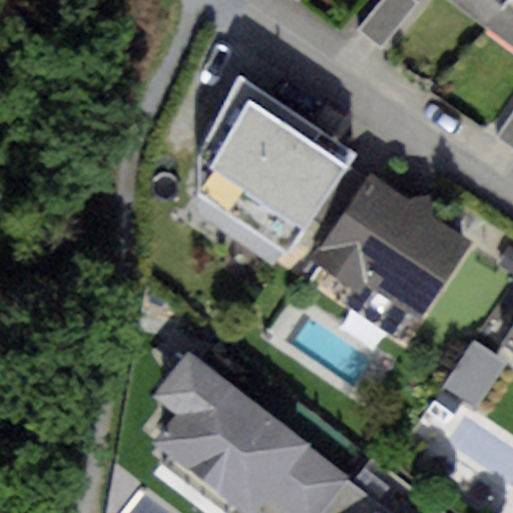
[(414,0),(382,0),(359,31),(384,50),(419,3),(414,0)]
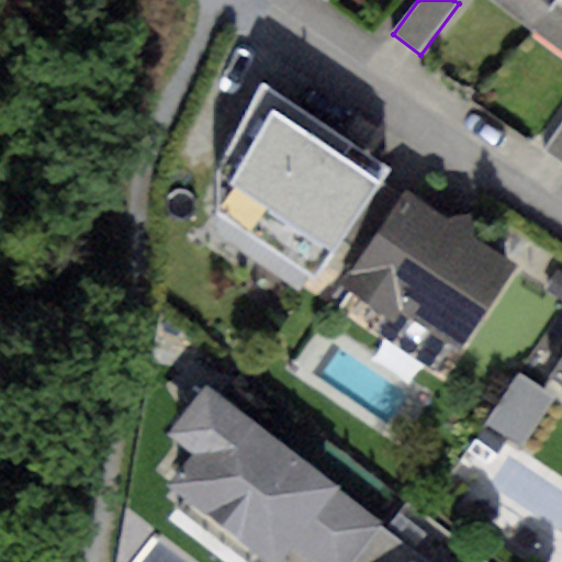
[(553,0),(489,0),(531,31),(553,0)]
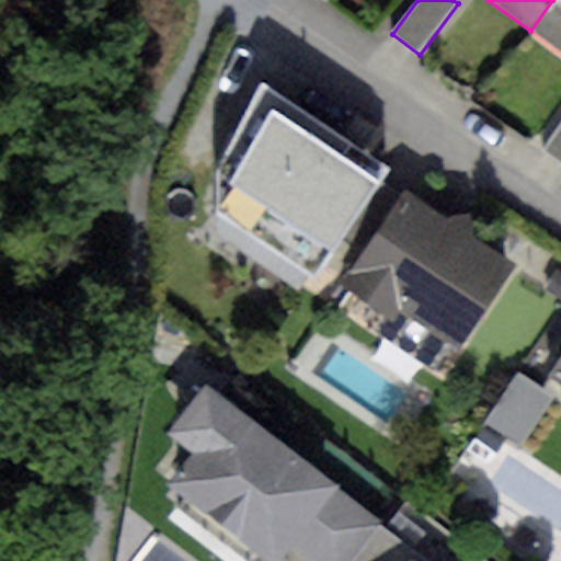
[(560,0),(552,0),(530,31),(560,52),(560,0)]
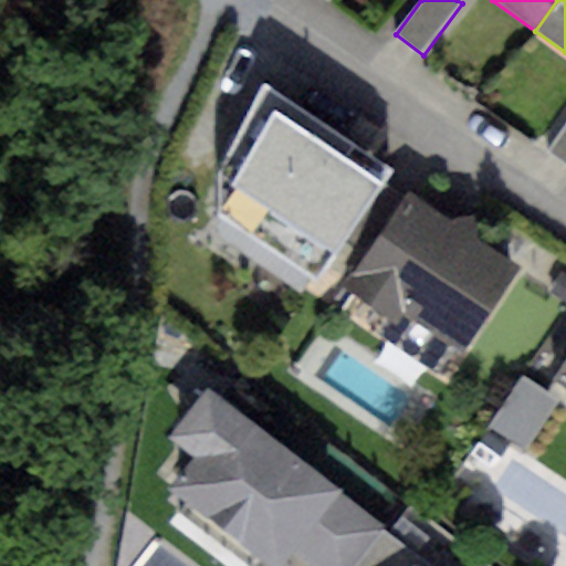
[(392,169),(262,83),(221,161),(215,213),(317,283),(392,169)]
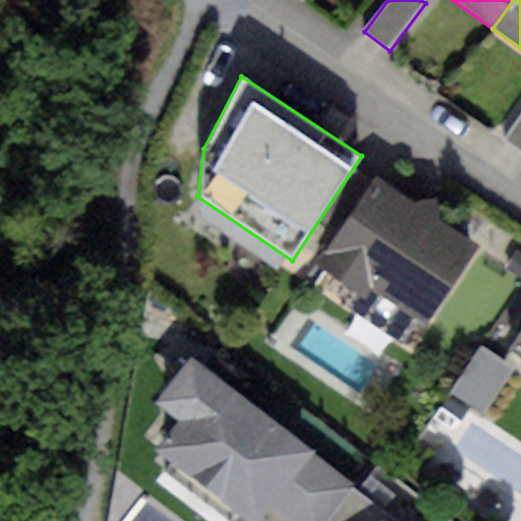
[(520,151),(520,113),(503,138),(520,151)]
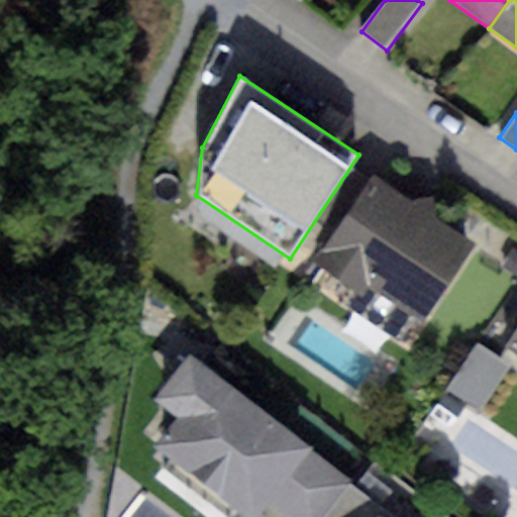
[(411,201),(374,176),(315,262),(355,289),(345,303),(399,339),(414,316),(421,321),(474,243),(435,217),(432,197),(411,201)]
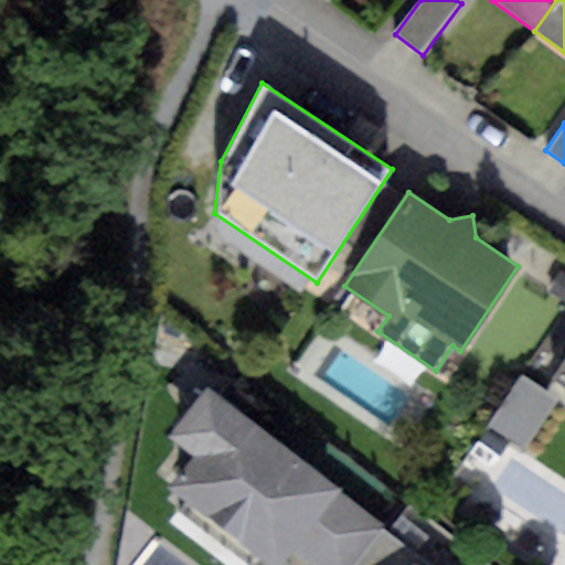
[(564,274),(562,272),(547,292),(564,304),(564,274)]
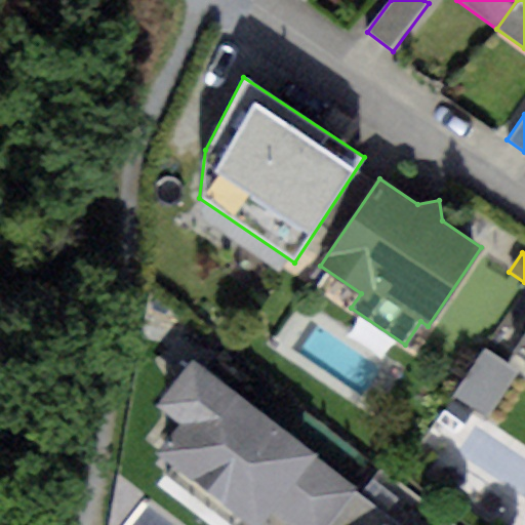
[(484,351),(454,394),(490,417),(520,374),(484,351)]
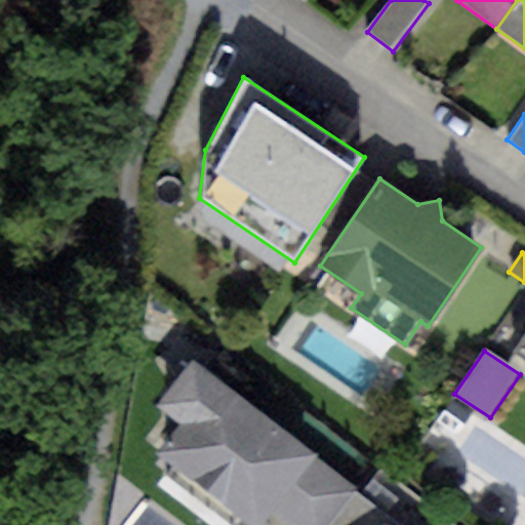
[(315,452),(190,357),(153,405),(177,425),(155,454),(247,524),(259,524),(271,512),(315,452)]
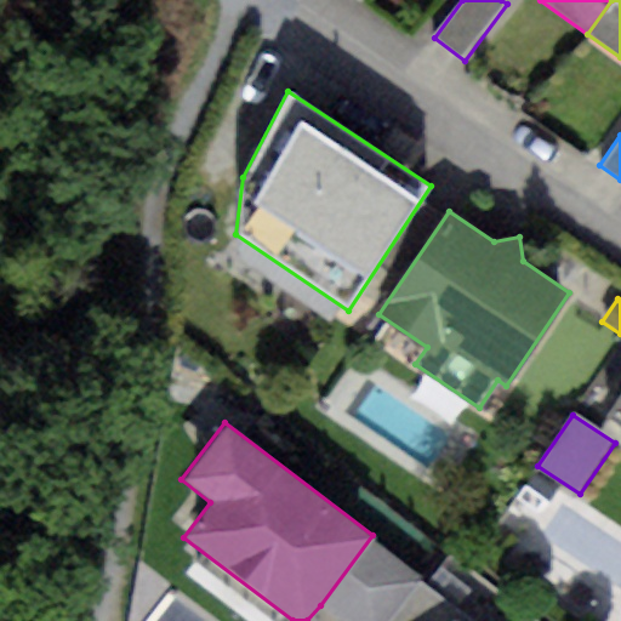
[(425,573),(372,535),(320,605),(340,620),(388,620),(419,581),(425,573)]
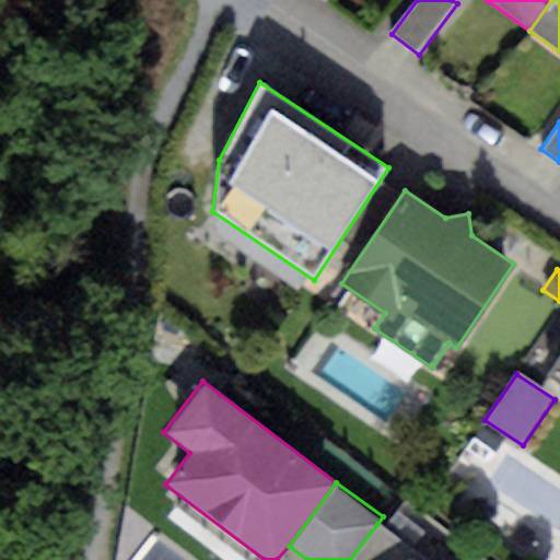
[(377,524),(350,559),(413,559),(418,555),(377,524)]
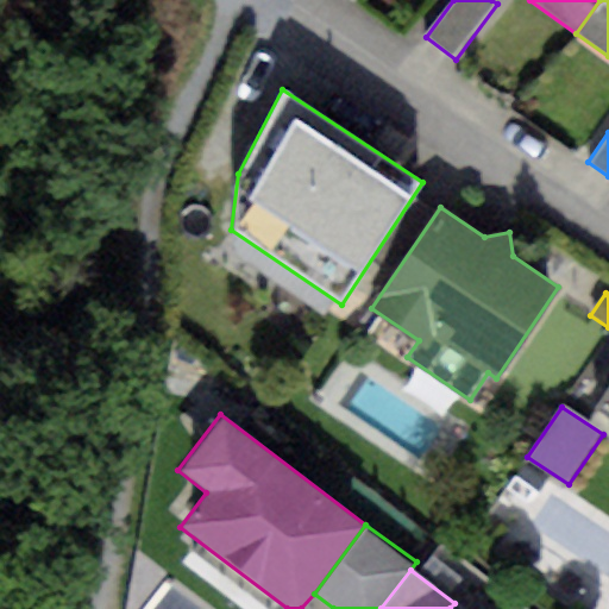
All buildings are outlined.
